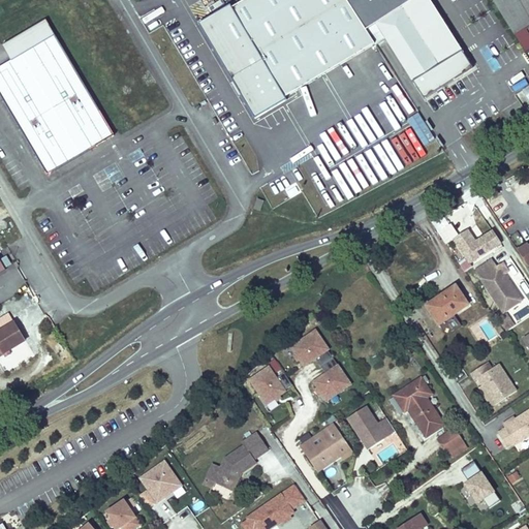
[(347,0),(246,0),(234,8),(232,5),(200,24),(255,119),(287,101),(286,98),(376,47),(367,30),(347,0)]
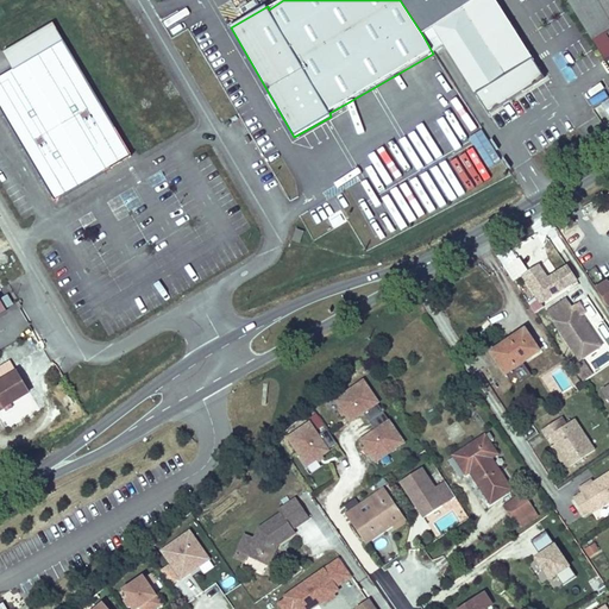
[(534,60),(496,0),(400,0),(422,35),(433,27),(477,96),(534,60)]
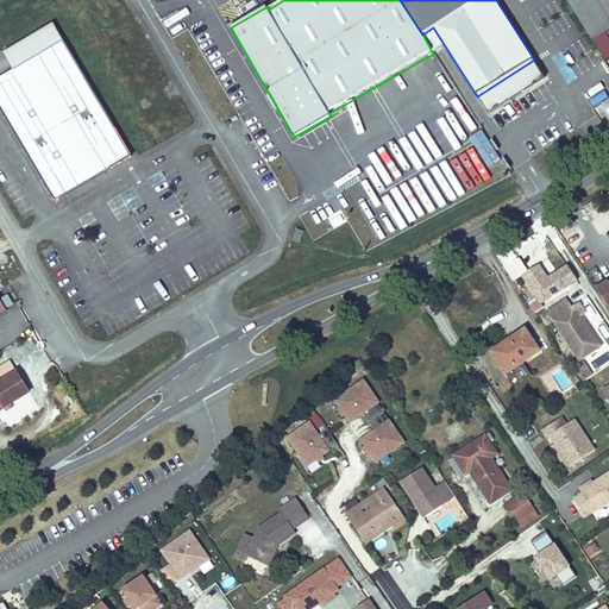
[(608,0),(565,0),(592,43),(608,32),(608,0)]
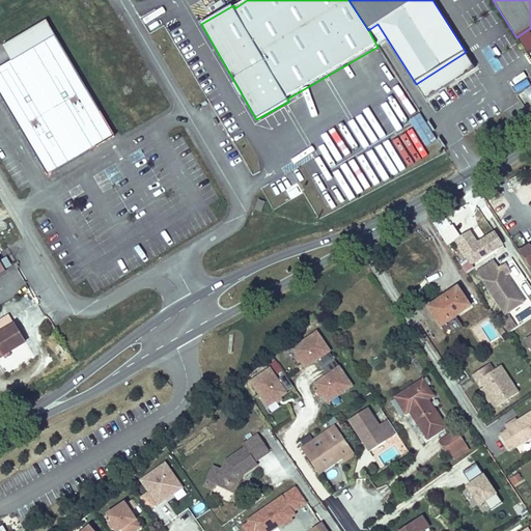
[(0,95),(48,176),(114,137),(55,36),(0,67),(0,95)]
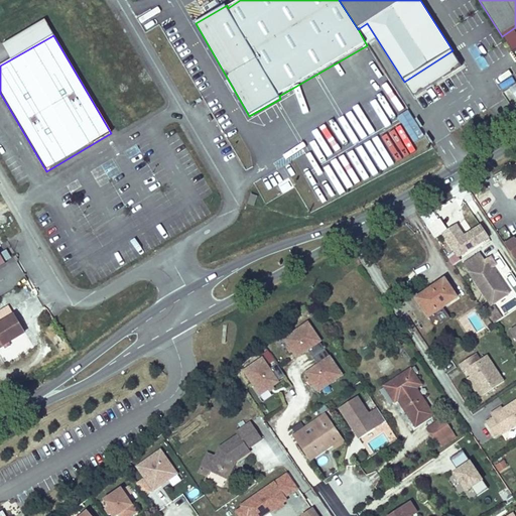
[(515,84),(506,90),(514,103),(515,101),(515,84)]
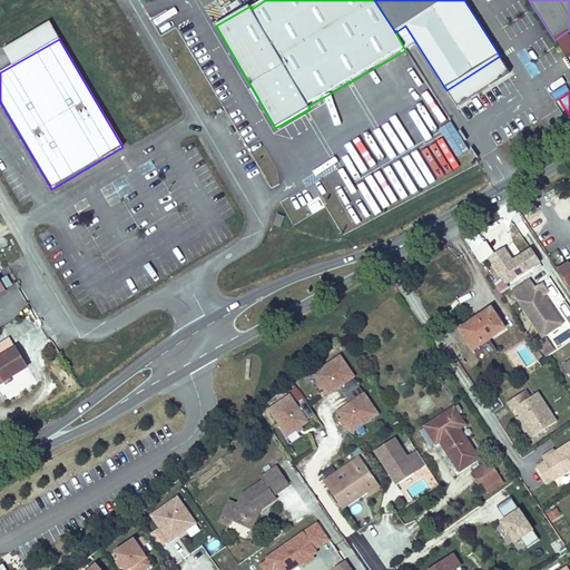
[(457,158),(468,151),(451,123),(439,129),(457,158)]
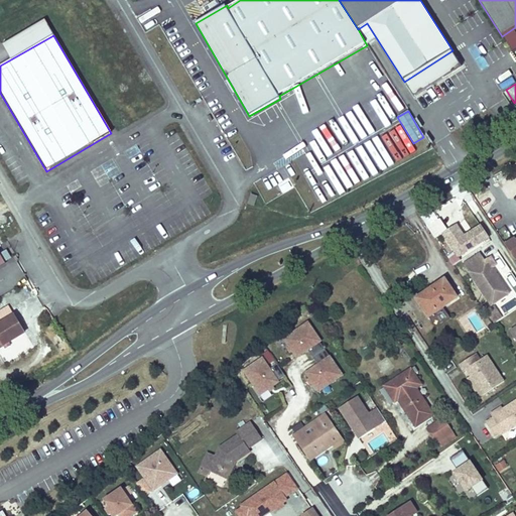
[(252,195),(248,204),(254,207),(258,197),(252,195)]
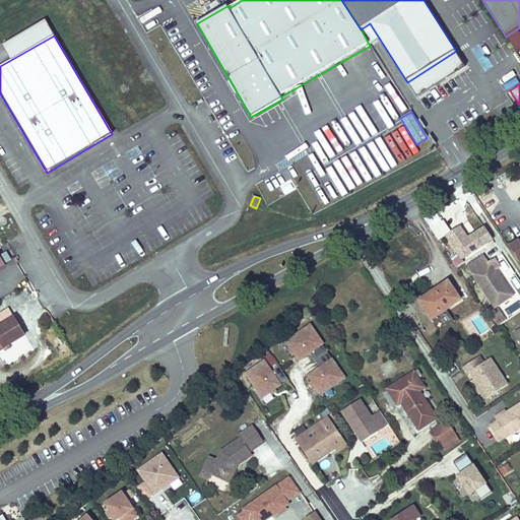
[(461,263),(494,243),(485,229),(468,239),(462,228),(446,238),(453,249),(461,263)]
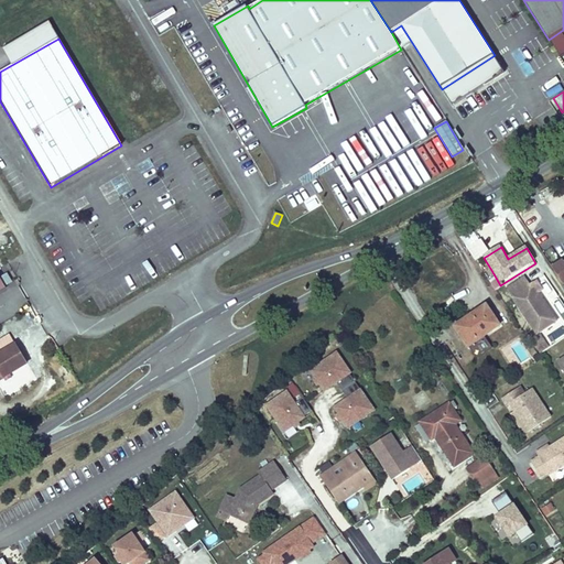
[(563,259),(552,268),(562,283),(563,282),(563,259)]
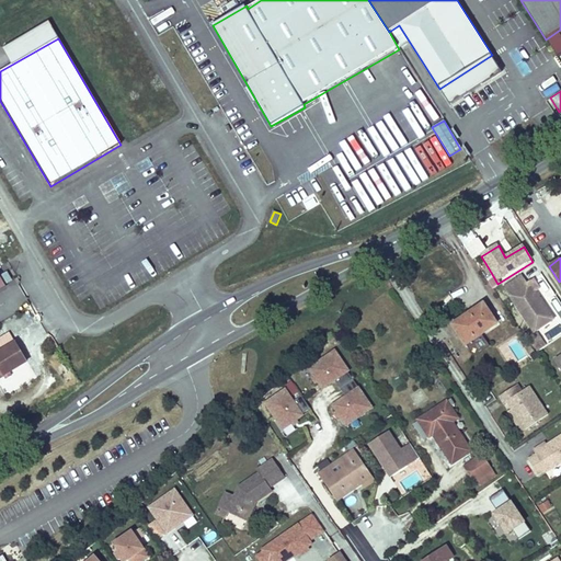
[(504,287),(510,295),(527,284),(522,275),(504,287)]
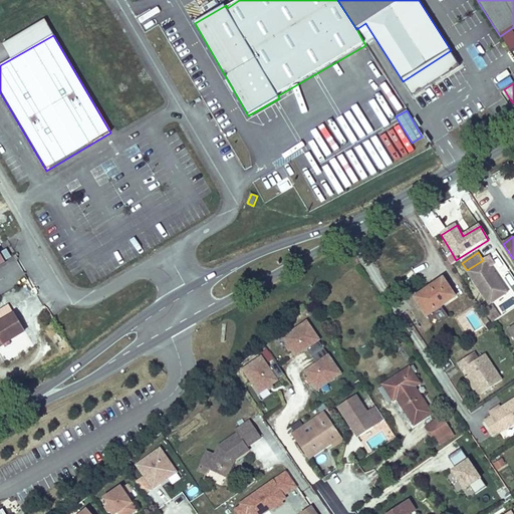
[(483,260),(467,270),(489,303),(507,291),(491,267),(494,264),(489,256),(483,260)]
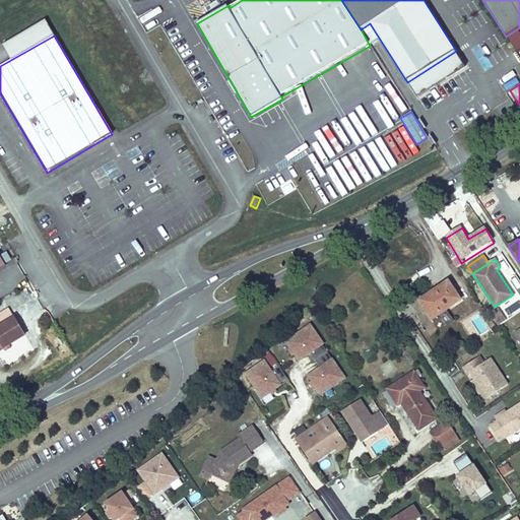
[(420,302),(431,317),(445,308),(446,310),(460,301),(448,282),(420,302)]
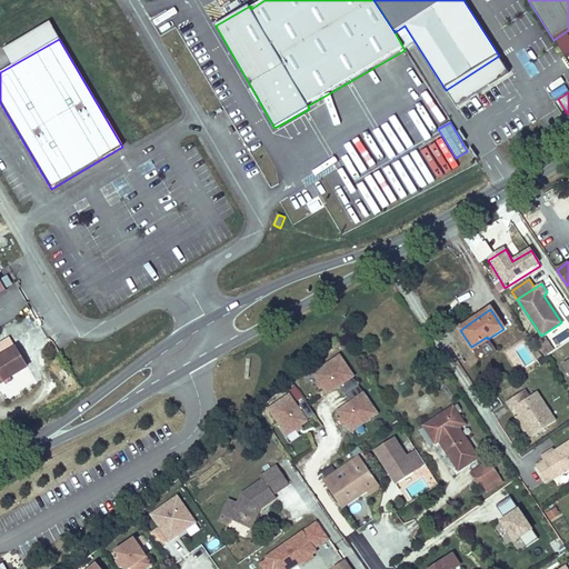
[(487,337),(471,347),(473,350),(488,339),(487,337)]
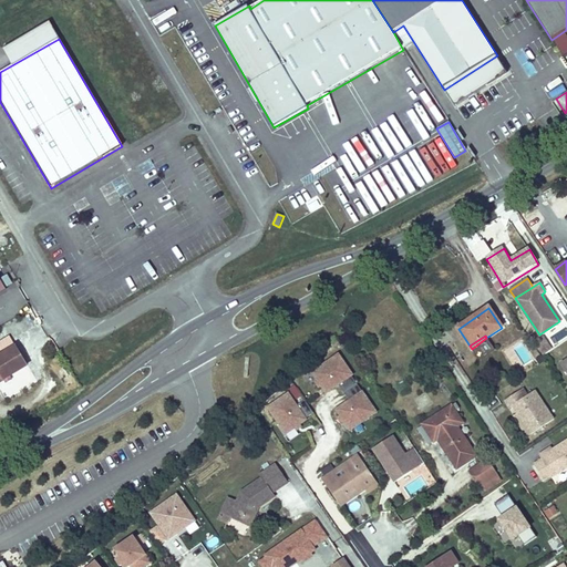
[(7,379),(23,369),(6,339),(0,341),(0,382),(1,382),(3,387),(9,383),(7,379)]
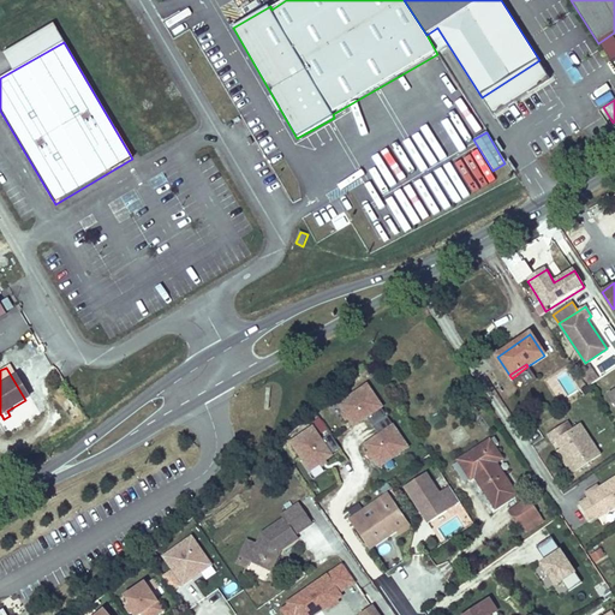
[(598,380),(590,368),(581,374),(590,386),(598,380)]
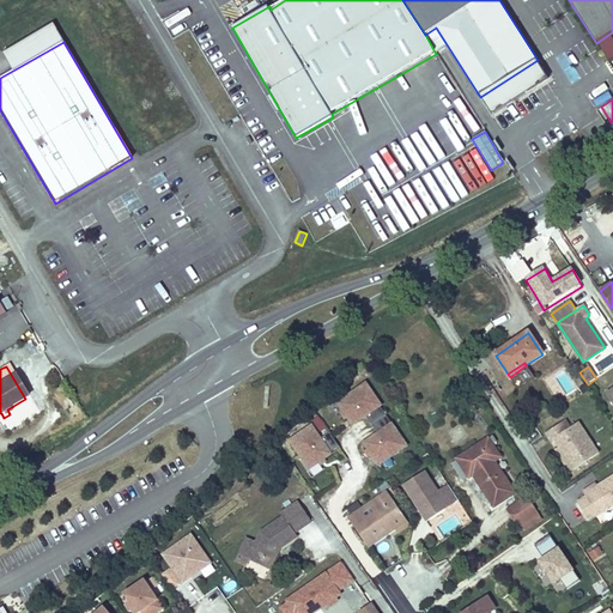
[(368,383),(339,402),(345,413),(349,418),(354,425),(368,416),(372,425),(387,414),(381,406),(382,406),(368,383)]
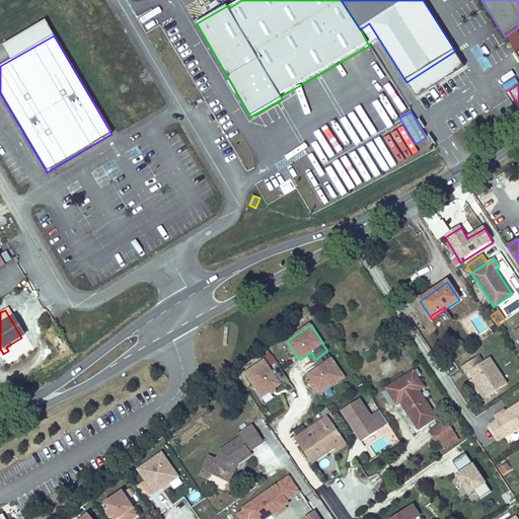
[(346,377),(327,351),(315,360),(320,367),(309,374),(308,375),(313,381),(316,386),(321,394),(346,377)]
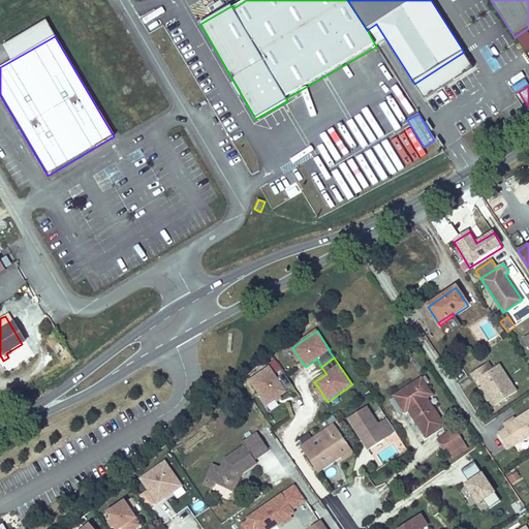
[(282,369),(275,360),(270,363),(277,373),(282,369)]
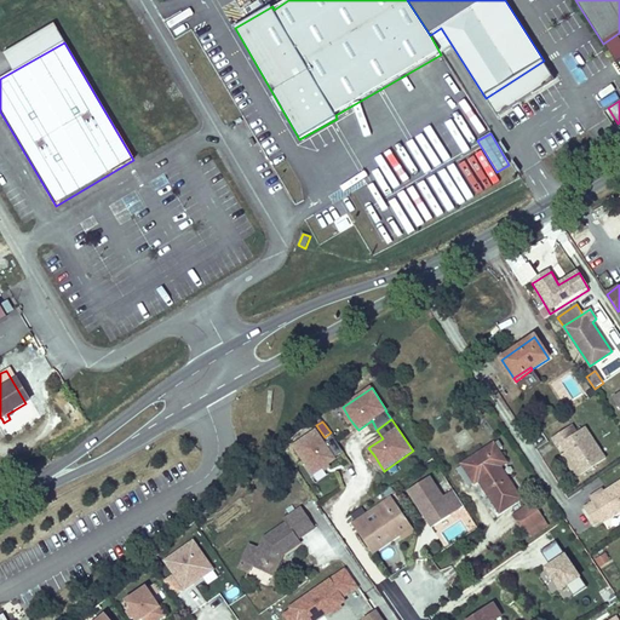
[(572,425),(554,437),(558,446),(562,445),(567,452),(581,475),(607,458),(586,428),(577,432),(572,425)]
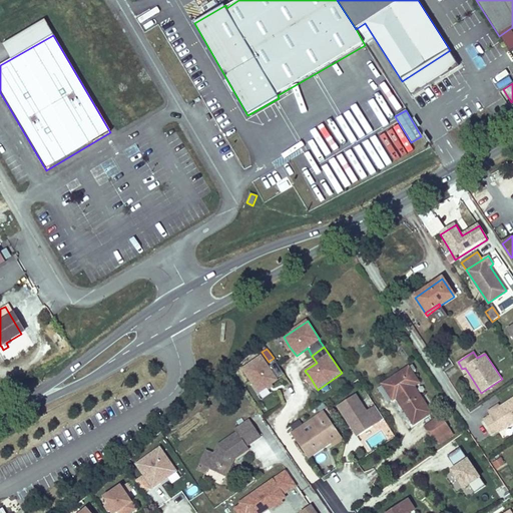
[(262,356),(242,369),(260,393),(268,387),(272,384),(278,380),(278,379),(285,374),(280,367),(277,363),(270,367),(262,356)]
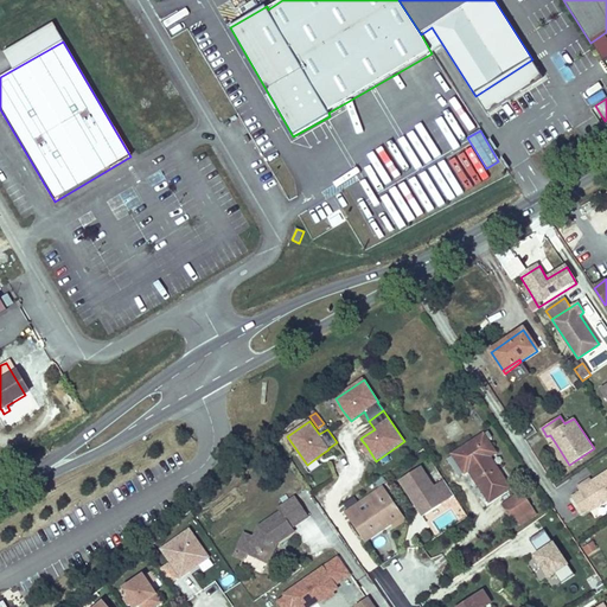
[(487,433),(457,452),(468,471),(490,502),(509,489),(489,458),(496,454),(487,441),(492,439),(487,433)]
